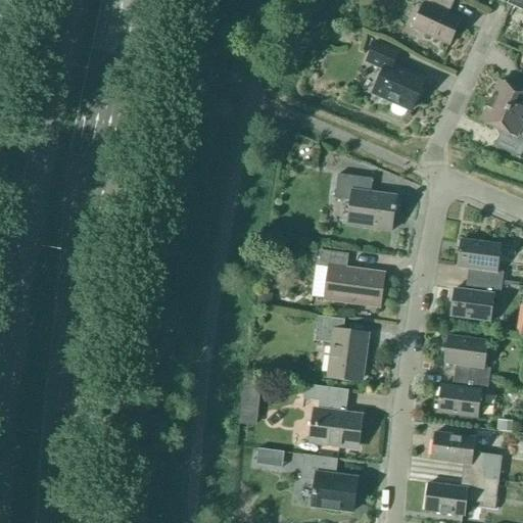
[(455,1),(450,0),(422,0),(421,3),(424,5),(413,30),(448,46),(460,20),(447,15),(446,11),(452,1),(455,2),(455,1)]
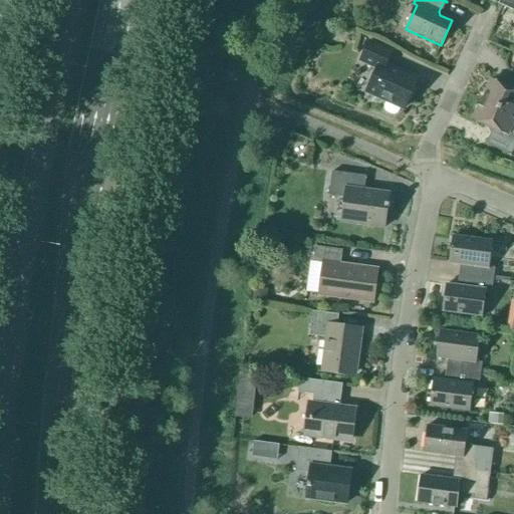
[(513,0),(501,0),(499,5),(513,11),(513,0)]
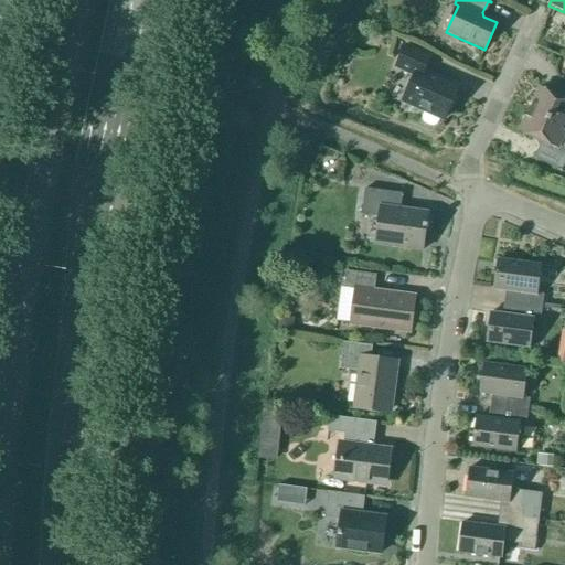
[(444,120),(458,87),(425,72),(432,57),(406,46),(396,68),(415,76),(403,102),(425,112),(423,116),(423,119),(424,123),(426,125),(429,126),(433,127),(436,126),(438,123),(440,119),(444,120)]
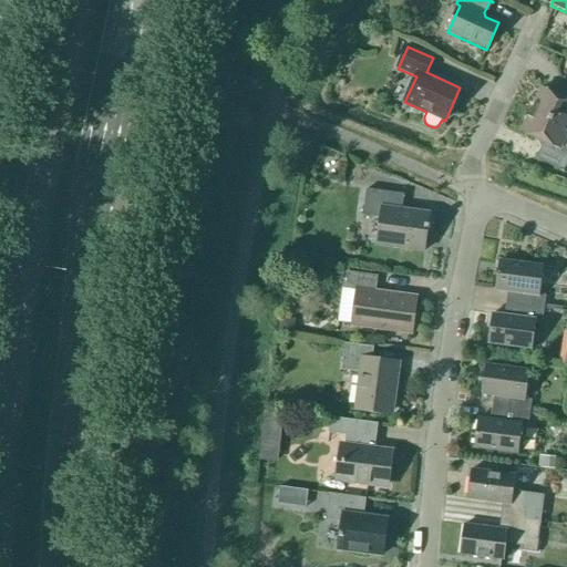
[(532,111),(566,126),(566,90),(564,98),(542,88),(532,111)]
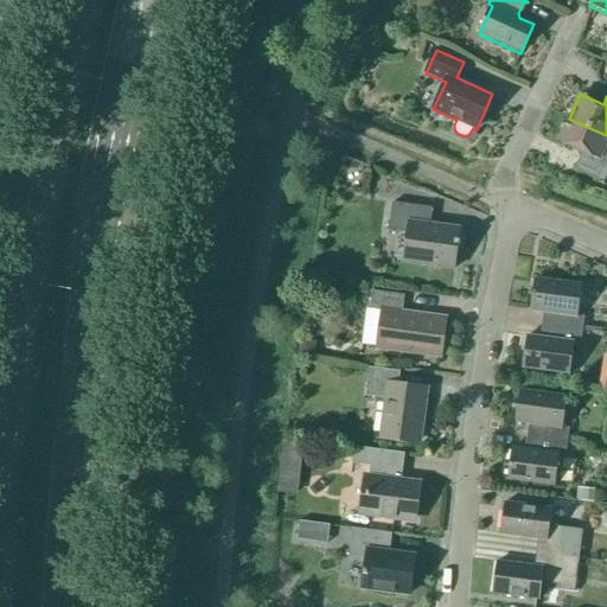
[(606,152),(604,149),(606,141),(606,135),(569,119),(558,142),(582,153),(574,172),(604,185),(606,177),(606,152)]
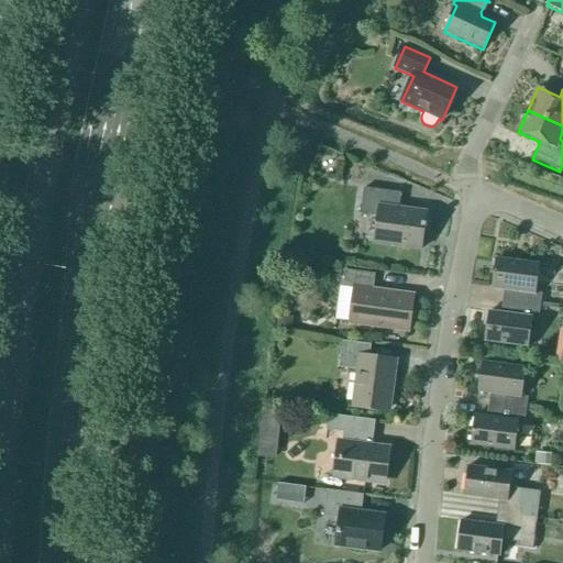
[(421,250),(427,213),(399,209),(400,194),(364,189),(361,214),(377,218),(374,243),(421,250)]
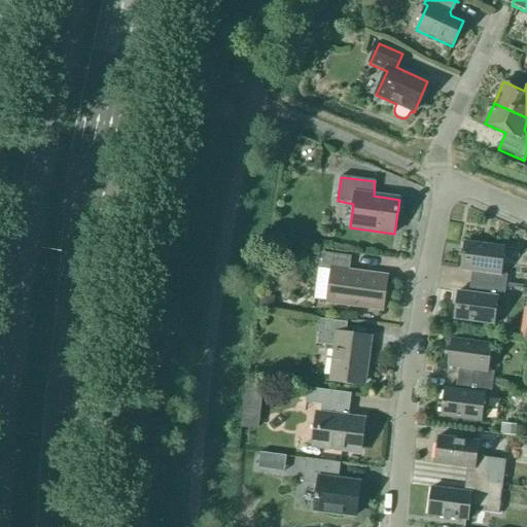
[(470,283),(505,287),(507,275),(501,274),(504,248),(464,243),(460,270),(471,272),(470,283)]
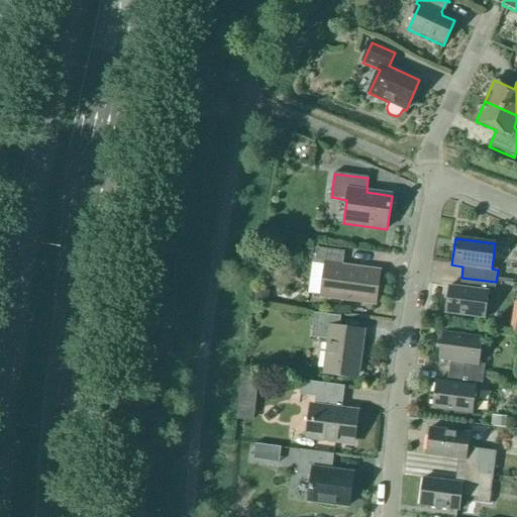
[(376,305),(380,272),(342,267),(344,252),(317,248),(315,264),(325,266),(320,298),(376,305)]
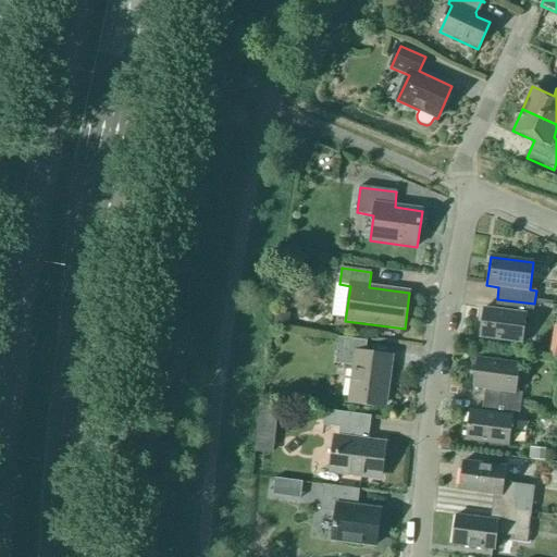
[(533,317),(534,304),(497,299),(496,310),(483,309),(480,337),(522,344),(527,316),(533,317)]
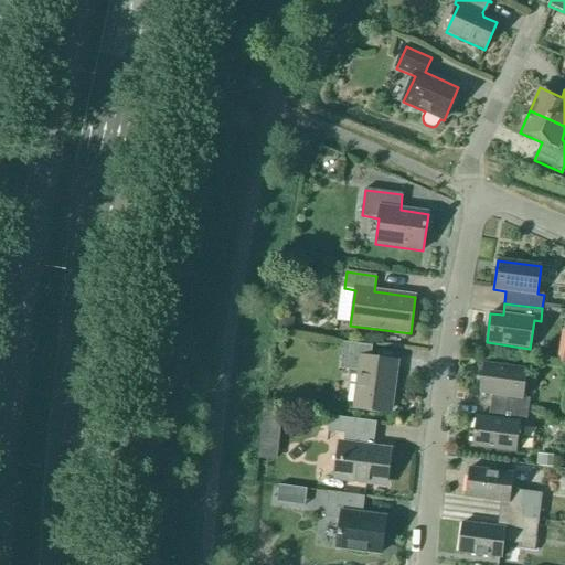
[(289,319),(279,317),(278,321),(277,331),(291,333),(294,323),(294,319),(289,319)]
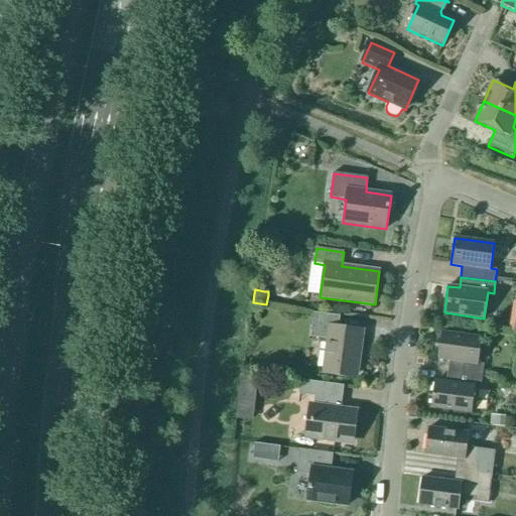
[(357,375),(363,334),(338,331),(340,316),(313,313),(310,338),(328,340),(324,370),(357,375)]
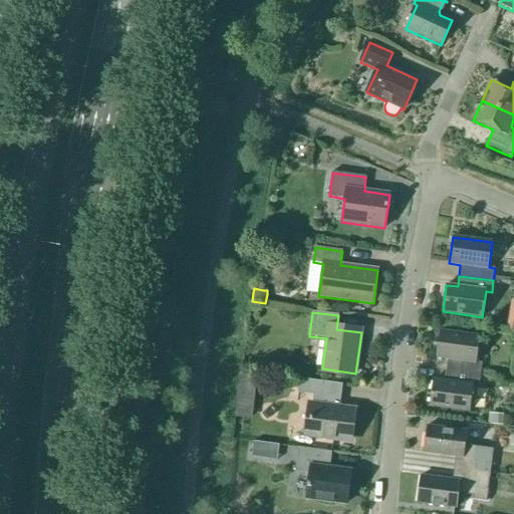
[(446,370),(481,375),(482,363),(476,362),(480,336),(440,331),(437,358),(448,359),(446,370)]
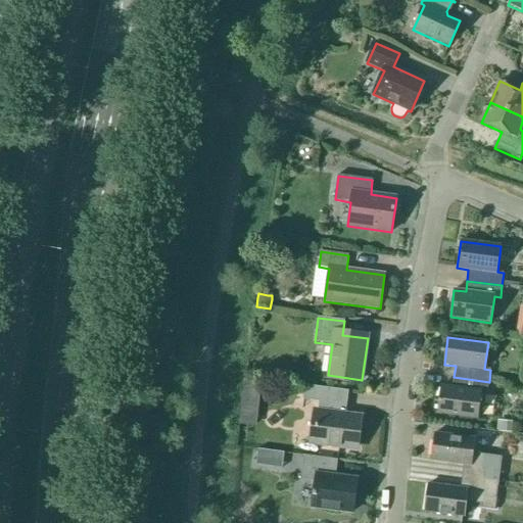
[(487,394),(489,382),(454,377),(453,388),(441,386),(437,414),(478,419),(481,393),(487,394)]
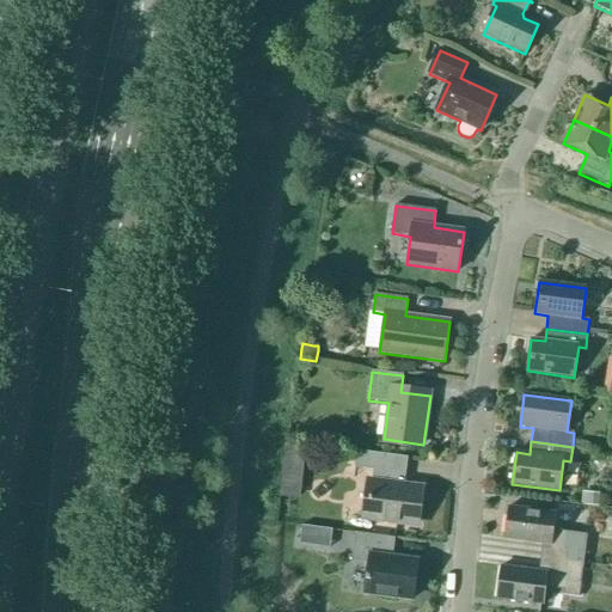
[(305,447),(285,445),(282,475),(303,476),(305,447)]
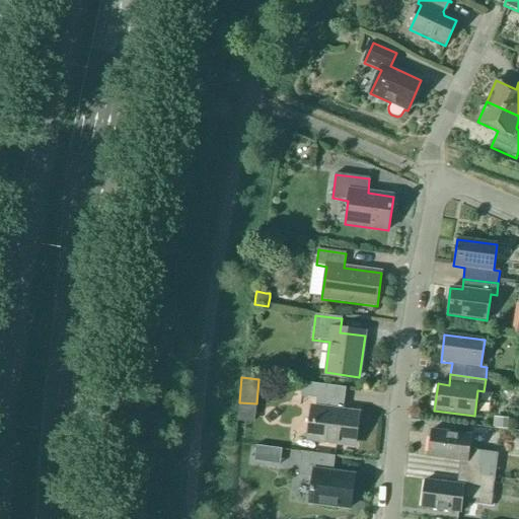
[(352,447),(356,413),(343,412),(346,388),(303,383),(301,397),(316,399),(310,441),(352,447)]
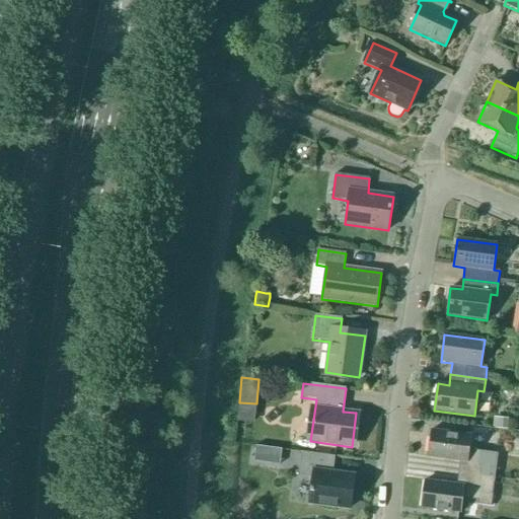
[(507,431),(509,419),(494,417),(493,429),(507,431)]
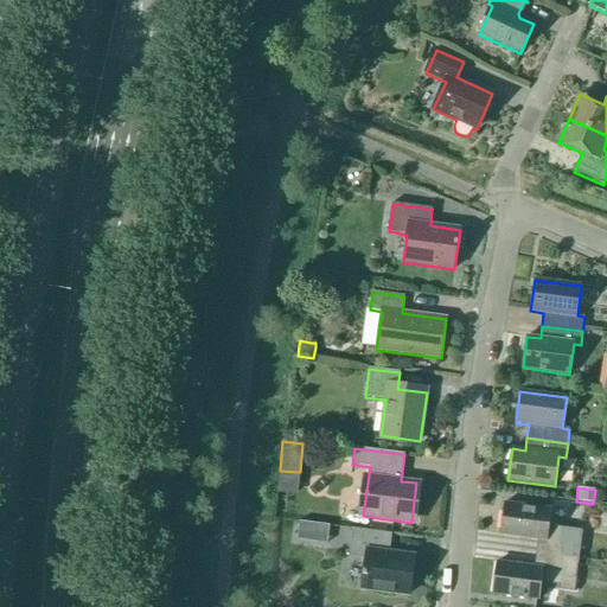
[(582,531),(549,526),(551,510),(504,503),(500,535),(538,540),(536,554),(579,560),(582,531)]
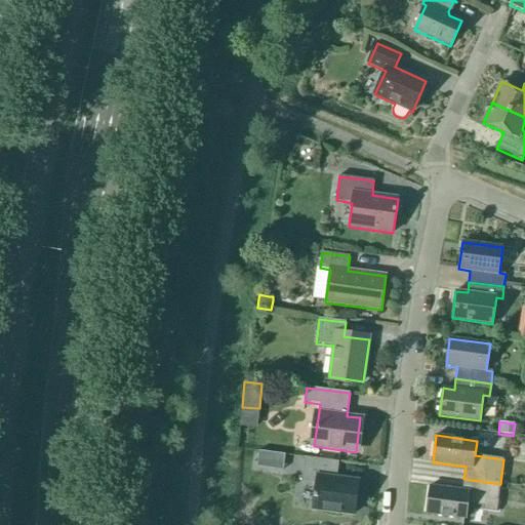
[(305,457),(301,482),(317,484),(314,510),(354,515),(359,482),(336,479),(338,462),(305,457)]
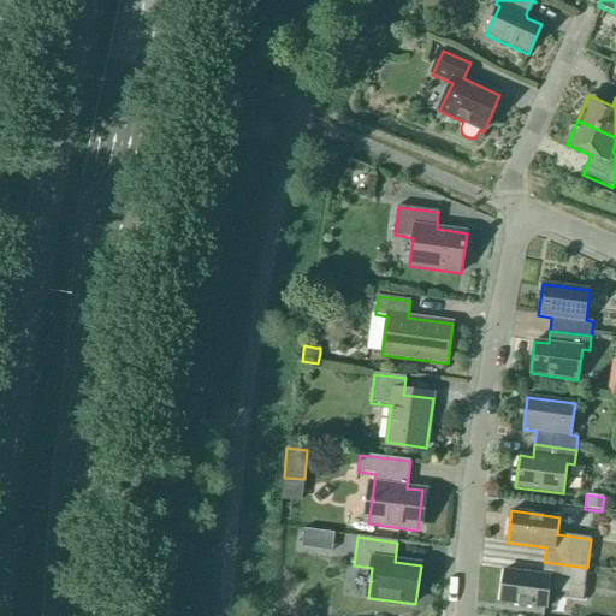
[(585,587),(587,568),(544,562),(543,576),(504,570),(499,603),(548,609),(550,592),(567,594),(567,598),(584,599),(585,587)]
